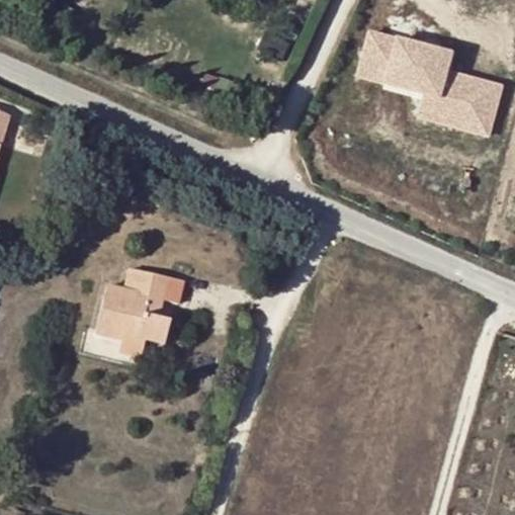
[(447,68),(451,48),(366,29),(355,79),(421,93),(416,117),(493,135),(505,80),(447,68)]
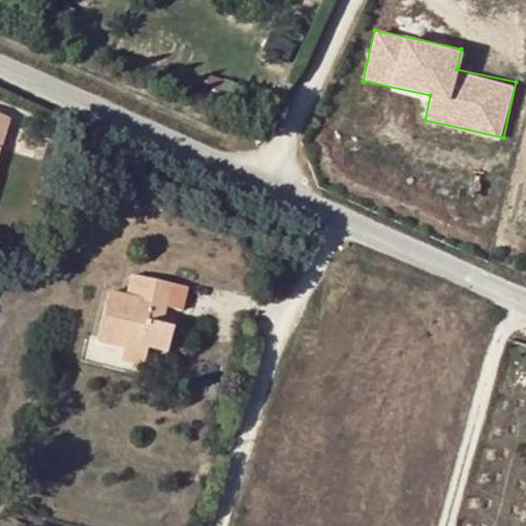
[(133,273),(130,286),(138,288),(137,297),(128,295),(111,289),(99,339),(126,345),(147,350),(149,345),(167,350),(174,325),(162,321),(167,303),(183,308),(188,286),(133,273)]
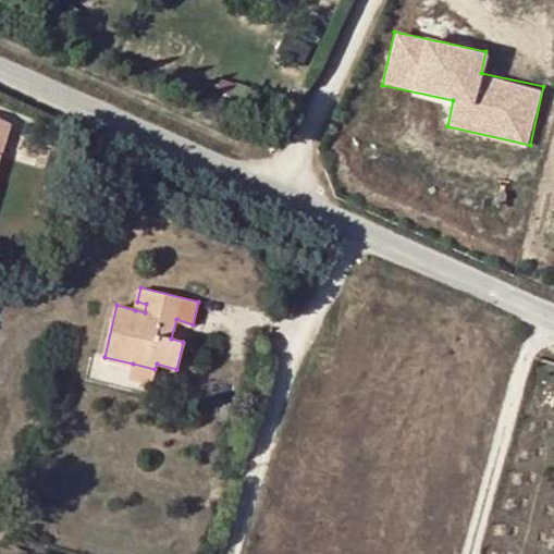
[(146,304),(137,302),(135,310),(145,312),(146,304)]
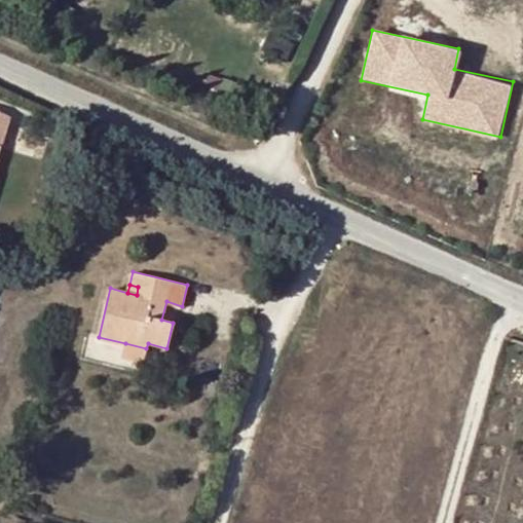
[(144,361),(146,348),(125,343),(122,357),(144,361)]
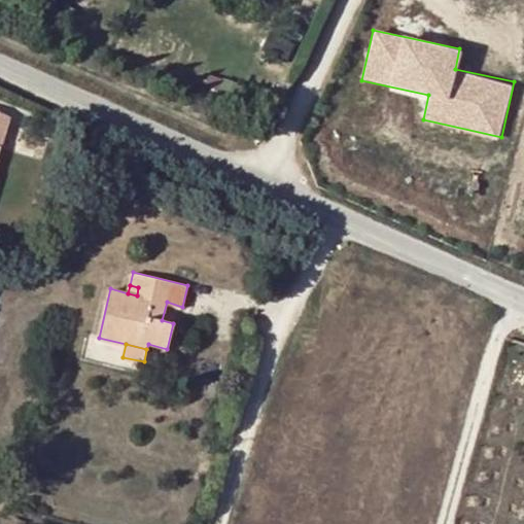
[(45,423),(35,418),(31,424),(42,430),(45,423)]
